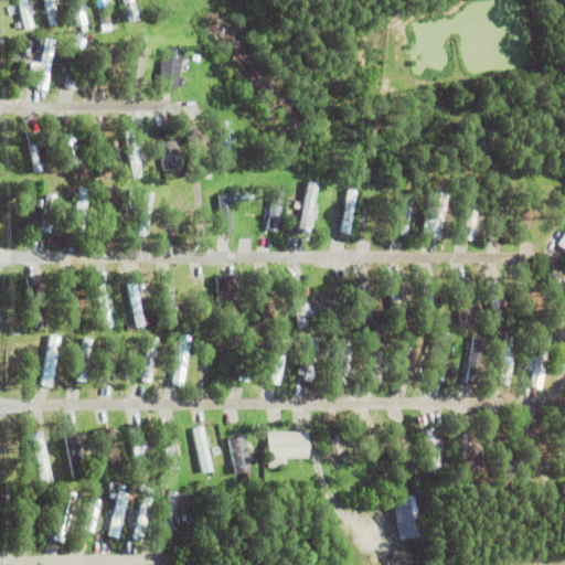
[(17,0),(25,0),(33,27),(23,29),(17,0)]
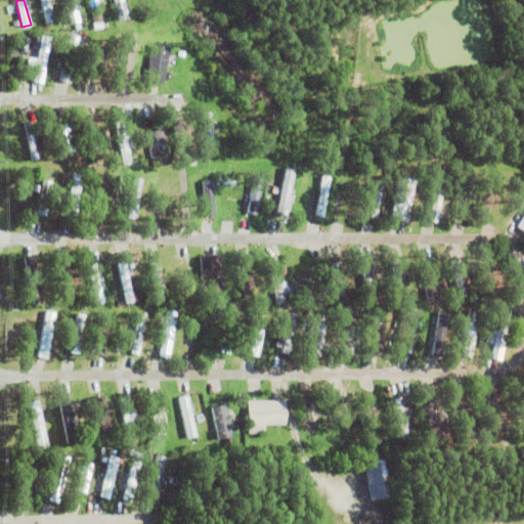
[(40,0),(49,0),(54,20),(46,23),(40,0)]
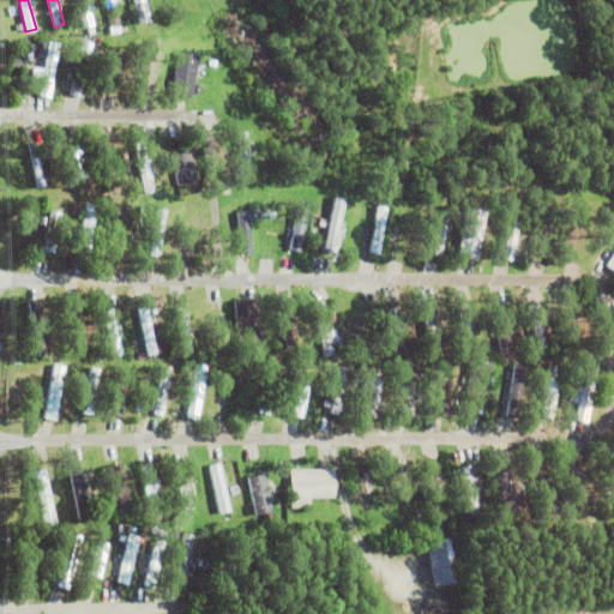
[(94,26),(82,29),(76,0),(94,0),(96,7),(90,8),(94,26)]
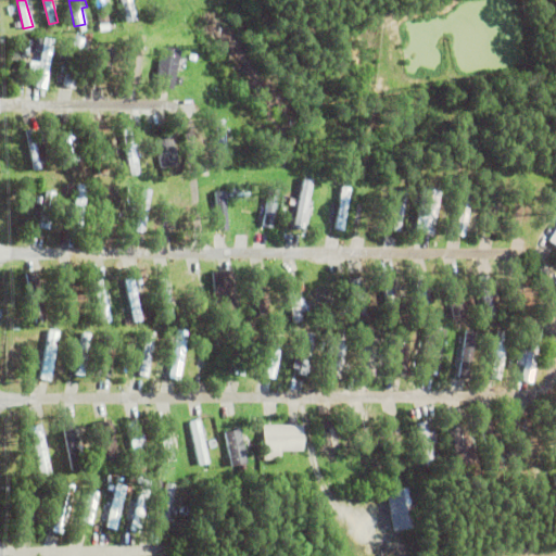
[(93,0),(104,0),(109,21),(99,22),(93,0)]
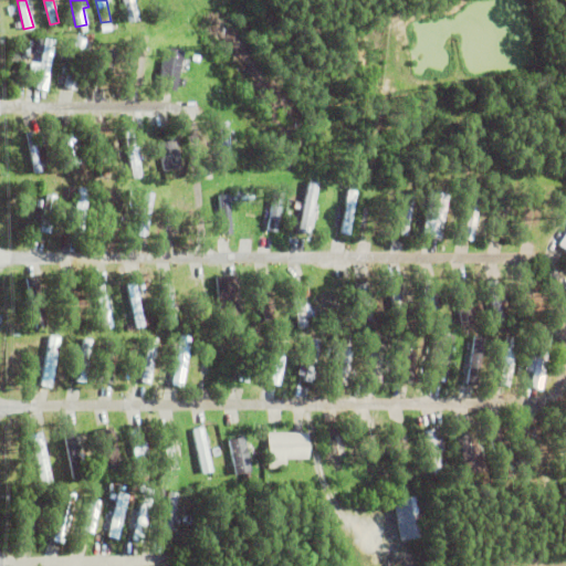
[(122,0),(133,0),(138,18),(127,20),(122,0)]
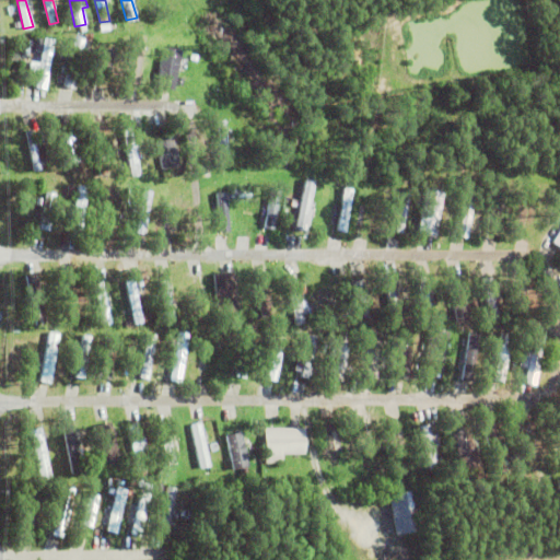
[(36,85),(44,36),(54,38),(46,88),(36,85)]
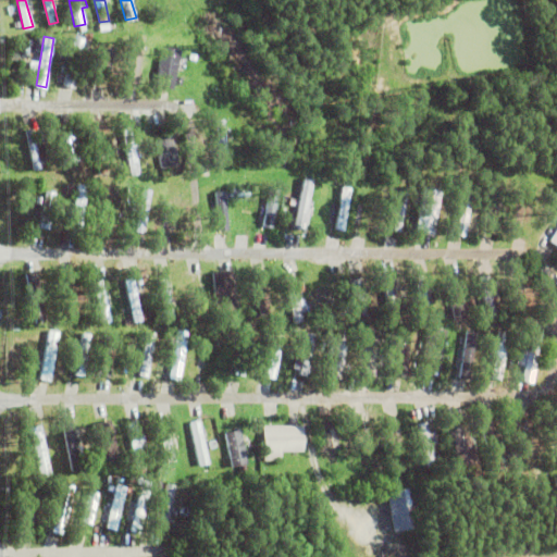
[(33,50),(35,37),(41,38),(39,51),(33,50)]
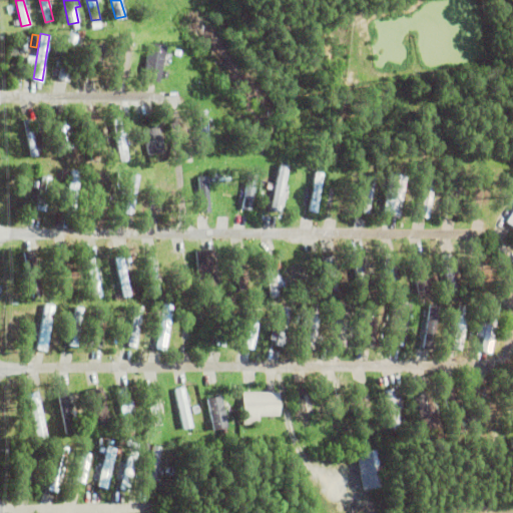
[(61,80),(68,36),(76,38),(69,81),(61,80)]
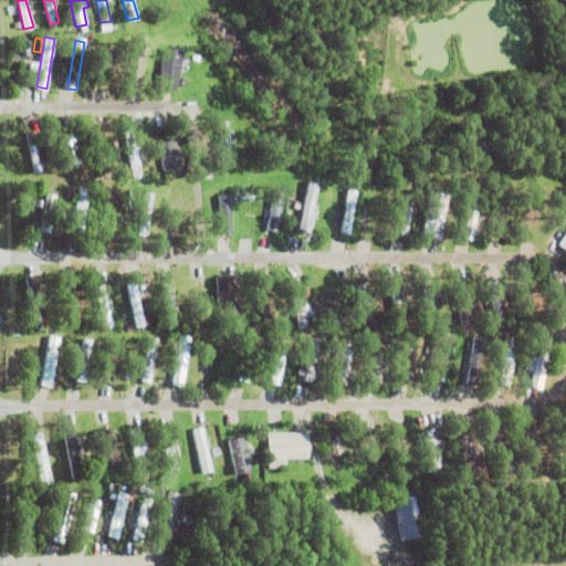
[(134,85),(142,40),(150,42),(143,86),(134,85)]
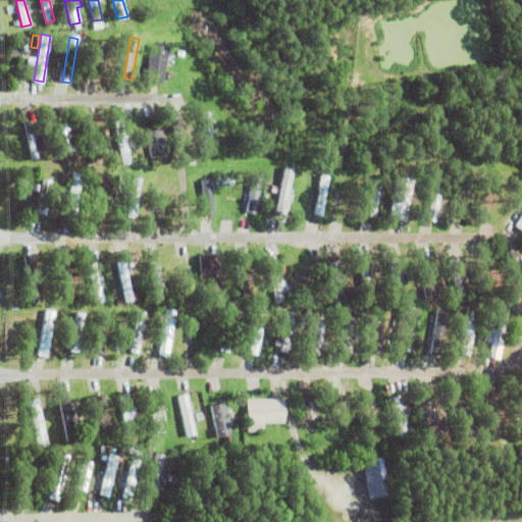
[(165,63),(164,70),(171,72),(169,79),(163,77),(162,83),(145,80),(152,43),(168,46),(166,53),(174,55),(172,64),(165,63)]
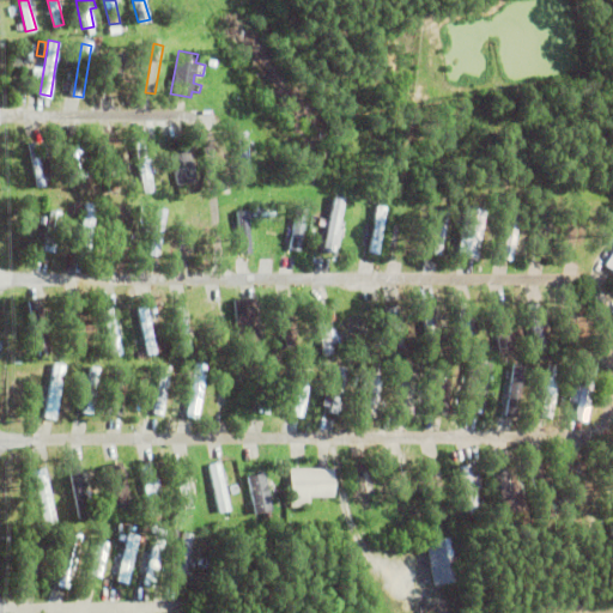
[(133,139),(143,137),(155,192),(145,193),(133,139)]
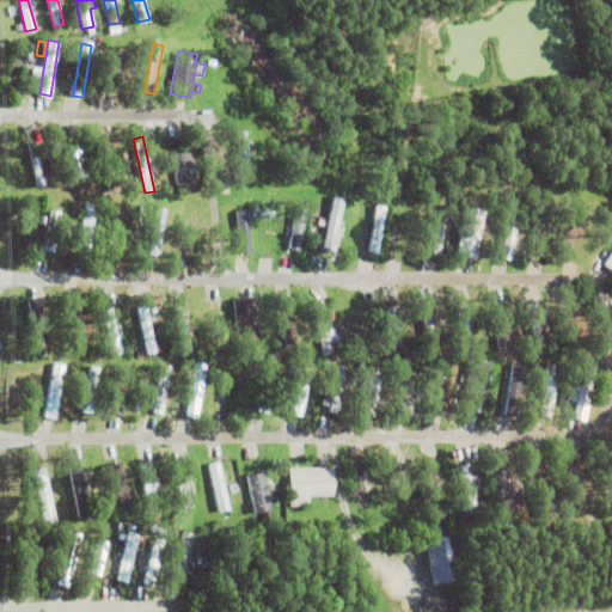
[(83,146),(89,176),(71,179),(62,142),(72,140),(73,148),(83,146)]
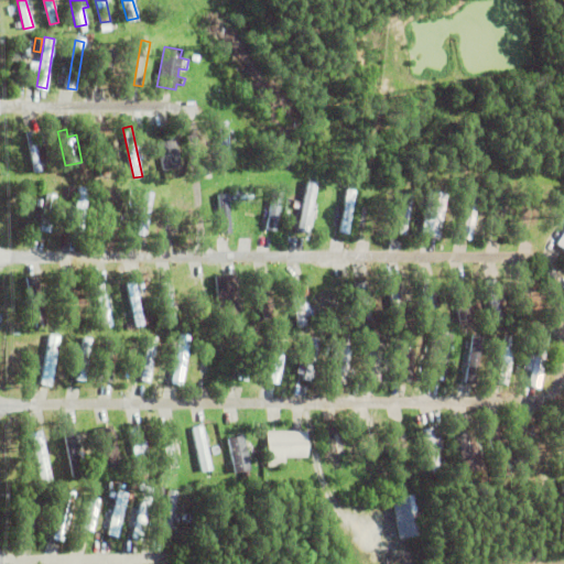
[(47,160),(49,165),(42,166),(42,171),(34,172),(25,132),(33,130),(40,161),(47,160)]
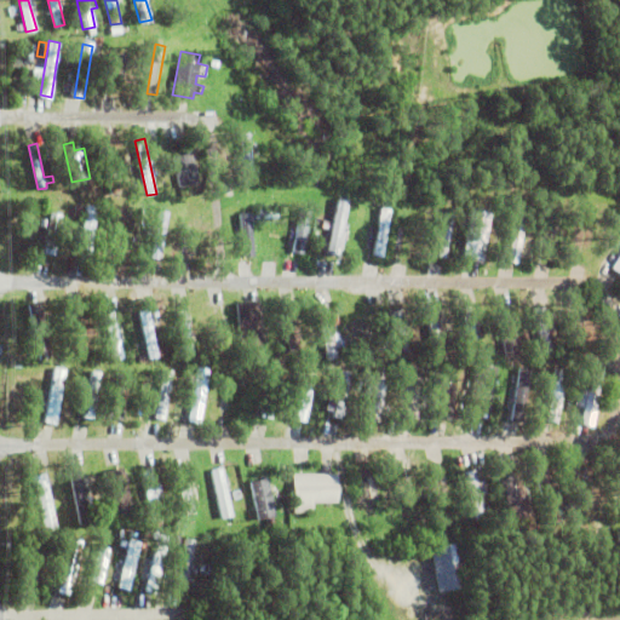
[(98,147),(109,144),(121,194),(110,196),(98,147)]
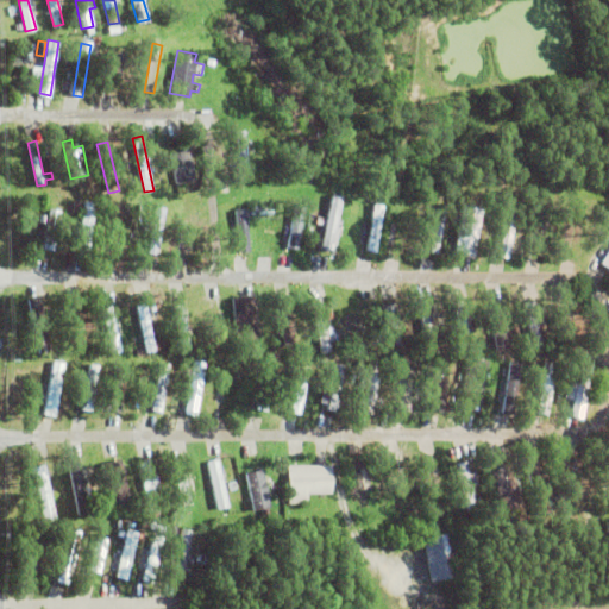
[(170,152),(188,149),(195,180),(176,183),(170,152)]
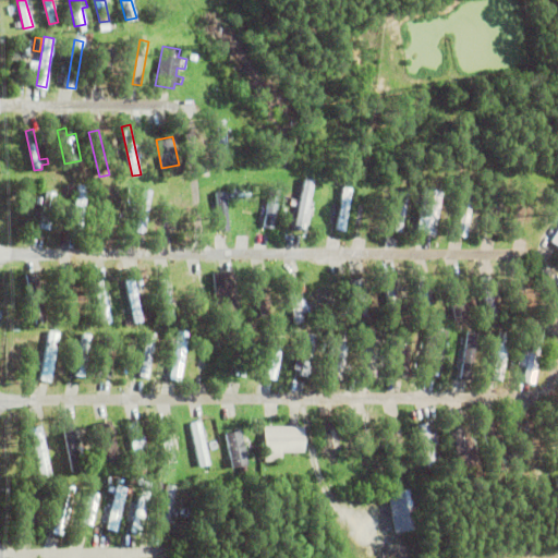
[(109,169),(118,169),(118,179),(109,180),(109,169)]
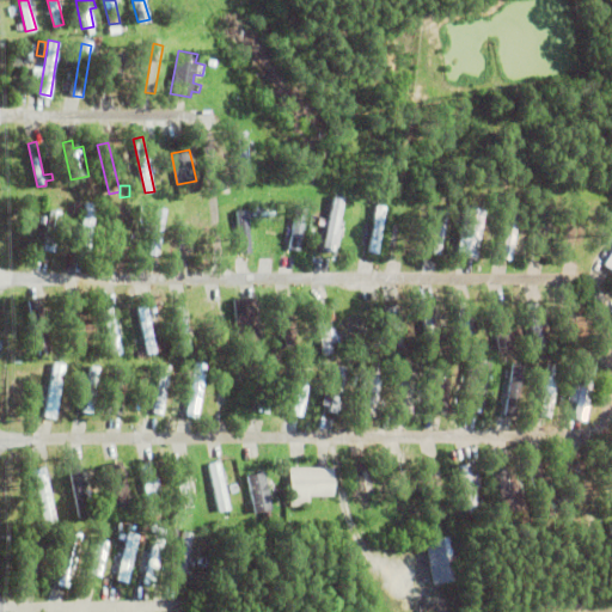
[(322,250),(332,195),(343,197),(334,252),(322,250)]
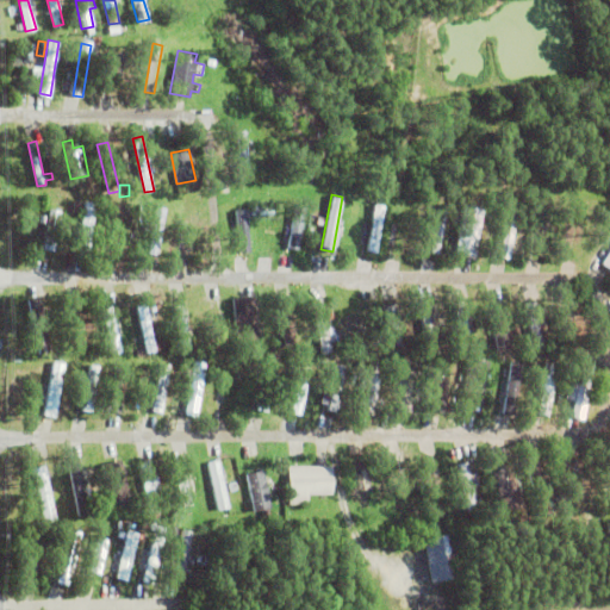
[(75,256),(78,243),(70,242),(73,226),(80,228),(85,204),(85,200),(95,203),(86,257),(75,256)]
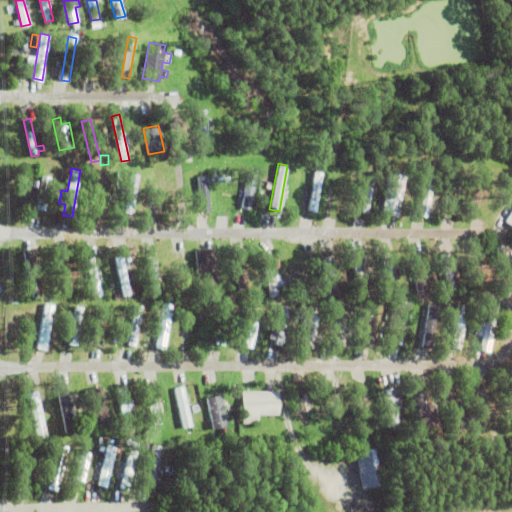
[(329,215),(337,169),(347,171),(338,217),(329,215)]
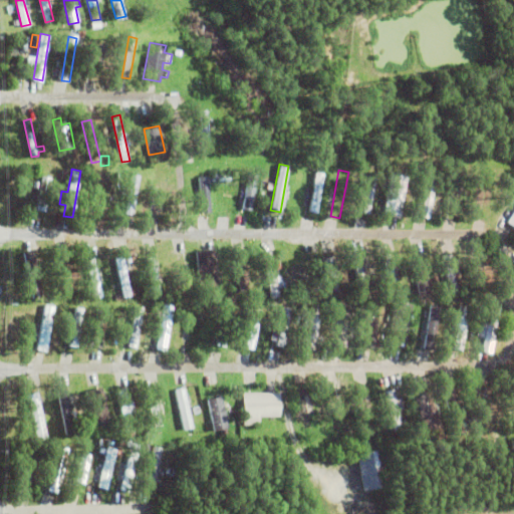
[(62,173),(62,171),(69,171),(68,180),(55,179),(56,172),(57,172),(62,173)]
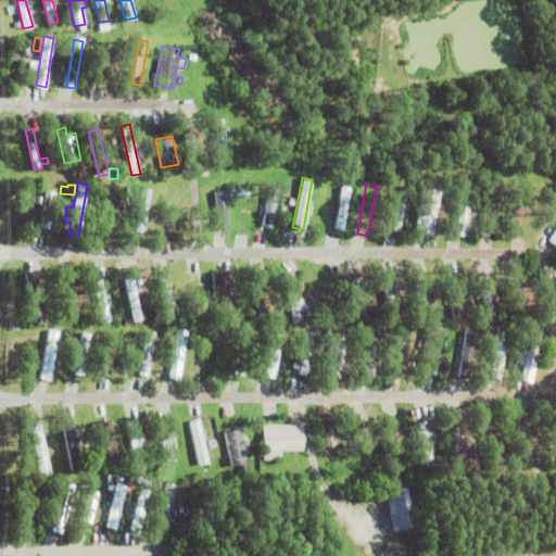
[(335,229),(341,186),(350,187),(343,230),(335,229)]
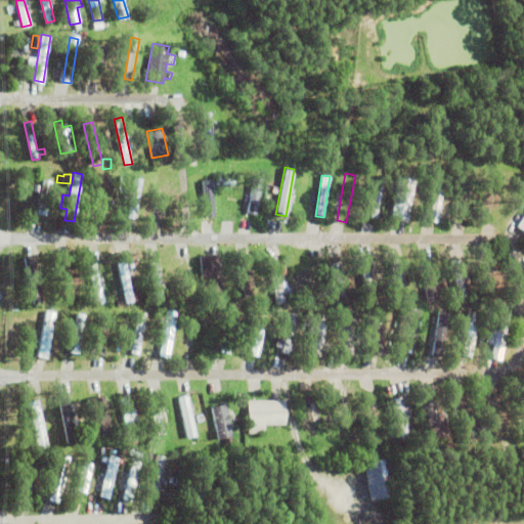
[(391,216),(398,175),(416,178),(408,219),(391,216)]
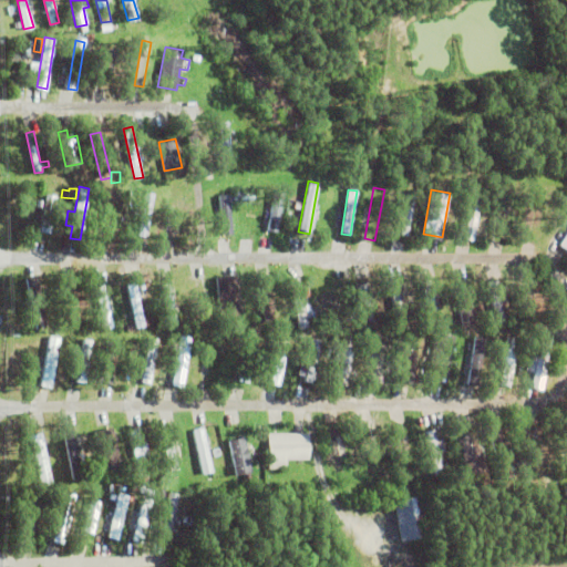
[(137,236),(142,206),(134,205),(135,199),(143,200),(144,192),(153,194),(146,237),(137,236)]
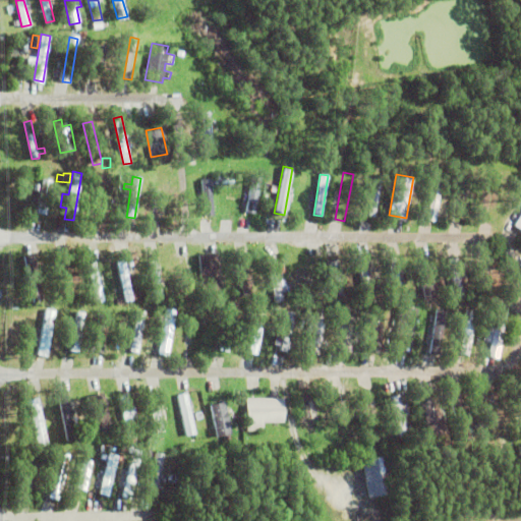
[(36,213),(42,178),(52,179),(46,215),(36,213)]
